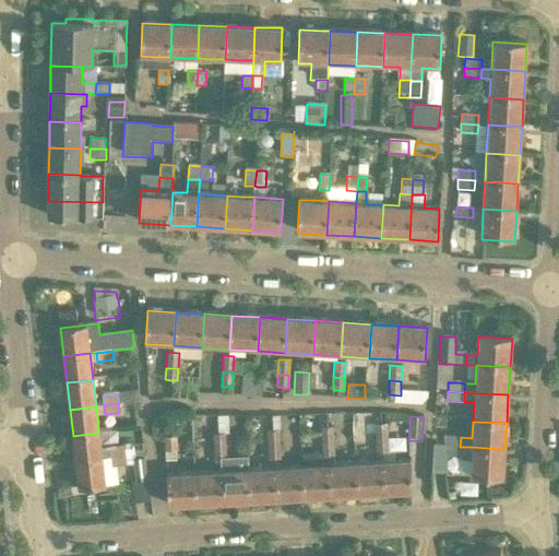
[(388,426),(376,426),(376,440),(389,440),(388,426)]
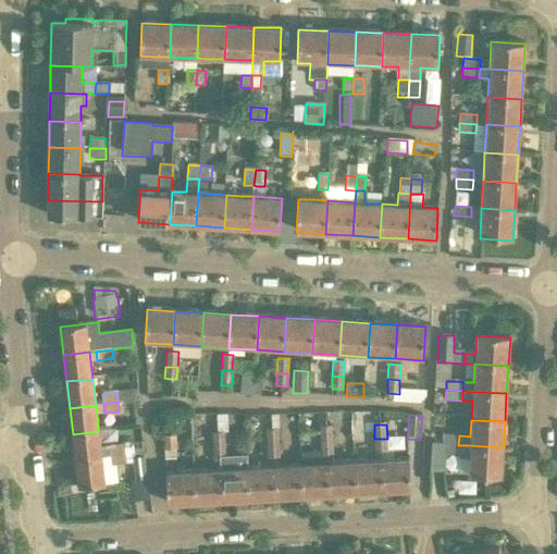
[(332,428),(320,428),(321,442),(333,442),(332,428)]
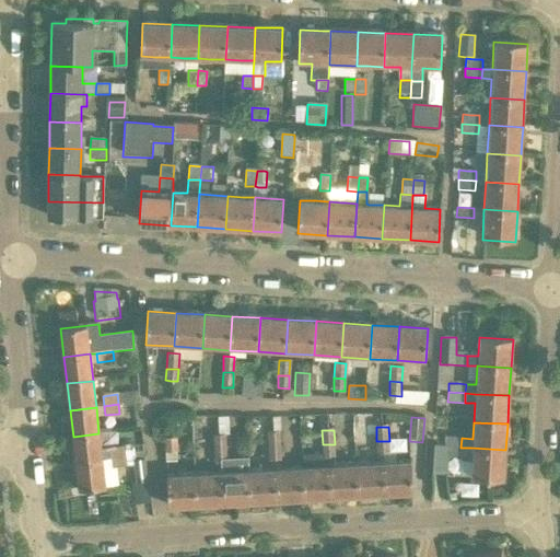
[(98,433),(73,437),(76,463),(102,460),(98,433)]
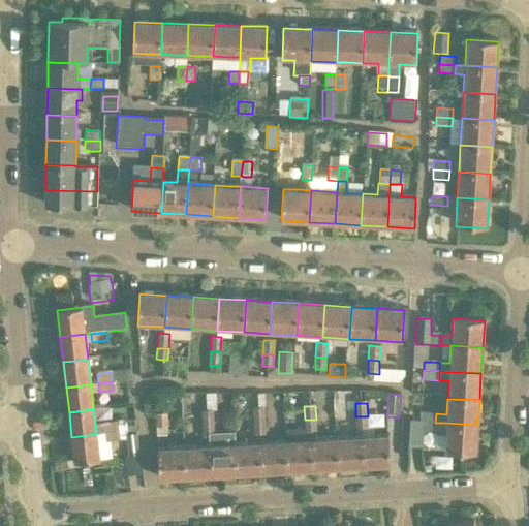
[(265,409),(253,409),(254,423),(266,423),(265,409)]
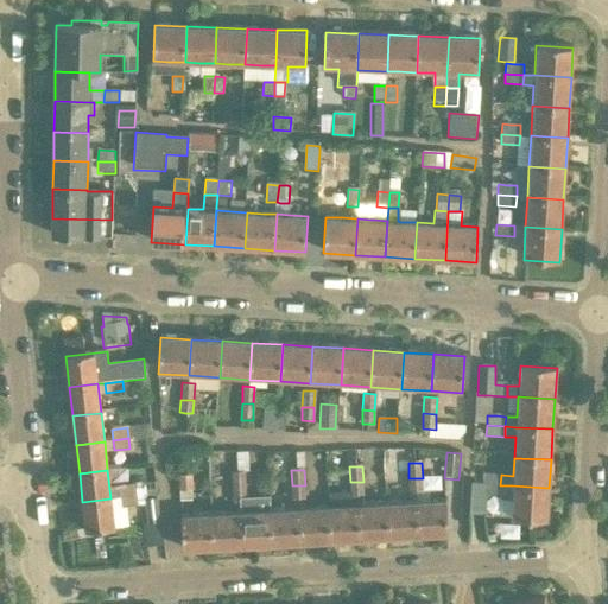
[(233,489),(246,489),(245,472),(232,474),(233,489)]
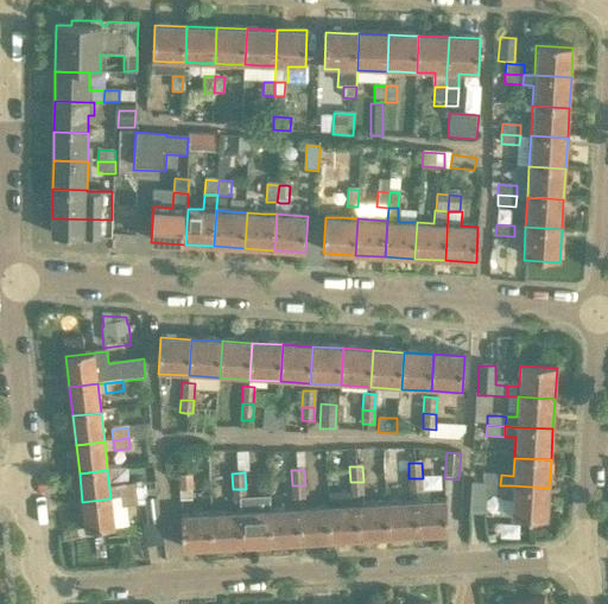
[(486,474),(486,484),(500,485),(501,475),(486,474)]
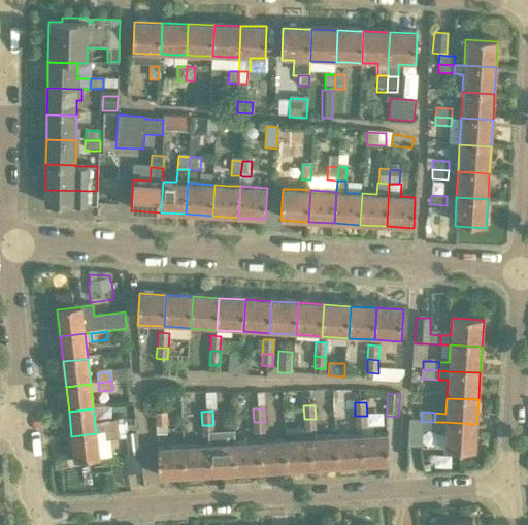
[(167,413),(156,414),(156,428),(167,427),(167,413)]
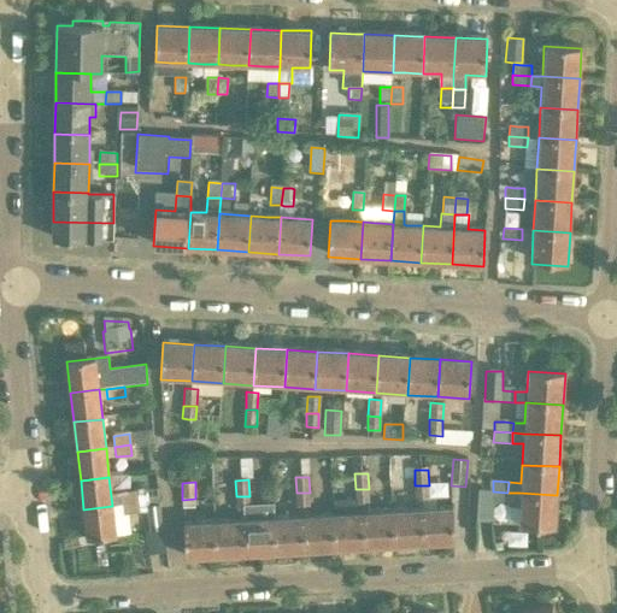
[(429,500),(429,485),(415,485),(416,501),(429,500)]
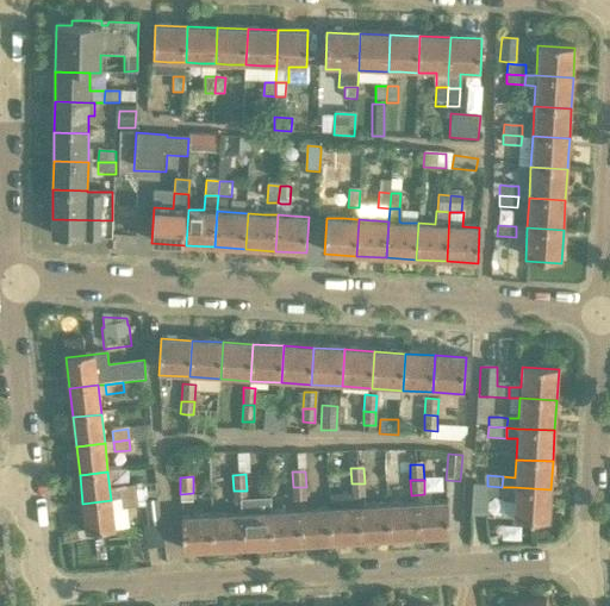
[(365,483),(352,483),(352,499),(365,498),(365,483)]
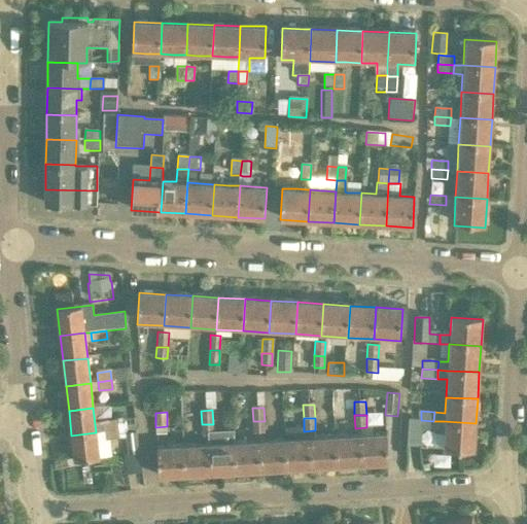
[(420,431),(421,420),(418,420),(409,420),(407,446),(419,447),(420,431)]
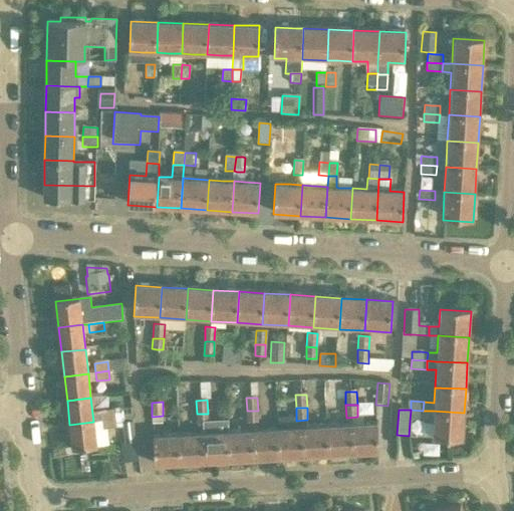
[(411,410),(410,421),(411,421),(423,422),(423,411),(411,410)]
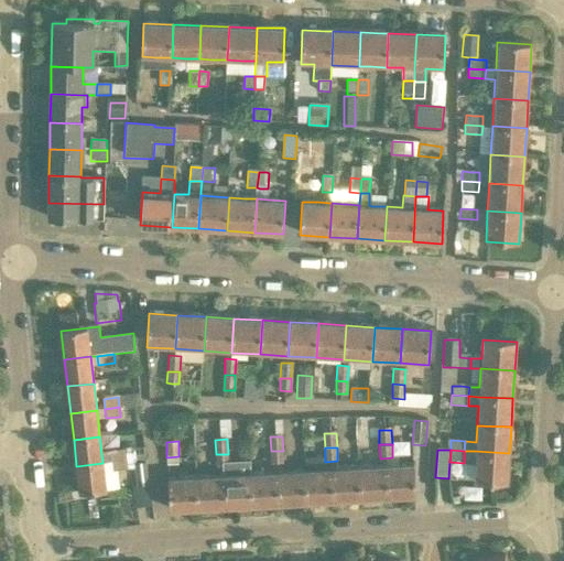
[(111,462),(126,461),(125,451),(110,452),(111,462)]
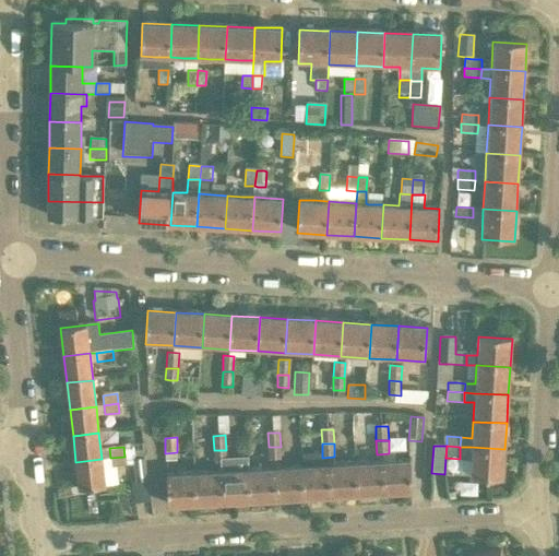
[(281,447),(269,447),(269,461),(281,461),(281,447)]
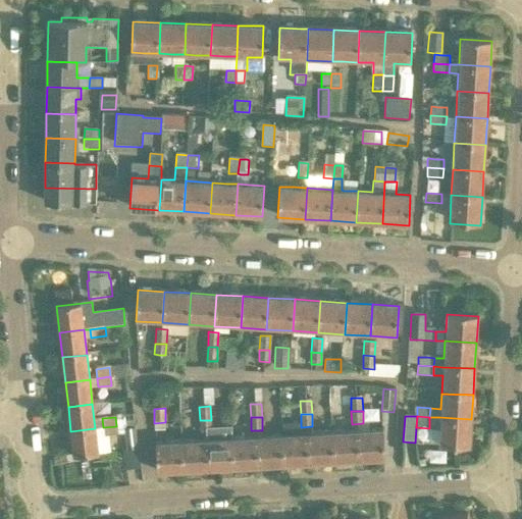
[(434,417),(429,417),(429,428),(439,428),(438,445),(470,447),(471,419),(439,417),(434,417)]
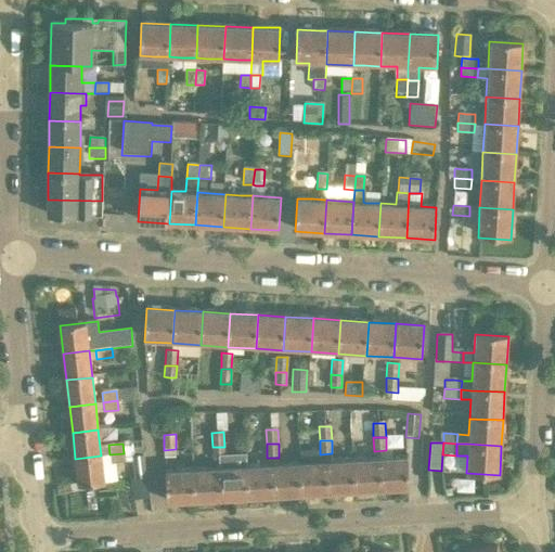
[(224,447),(213,447),(213,460),(220,460),(226,460),(226,459),(224,447)]
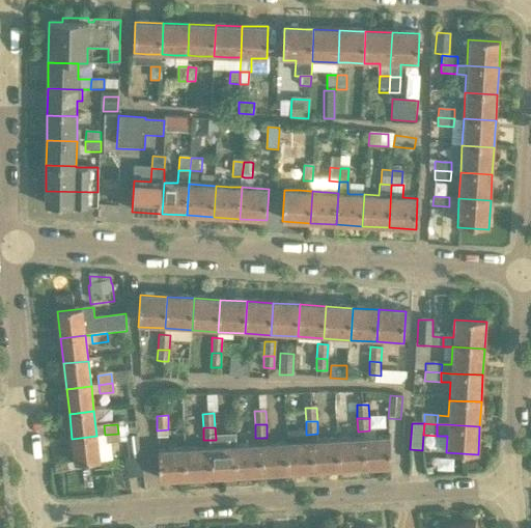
[(119,443),(118,434),(105,435),(106,444),(119,443)]
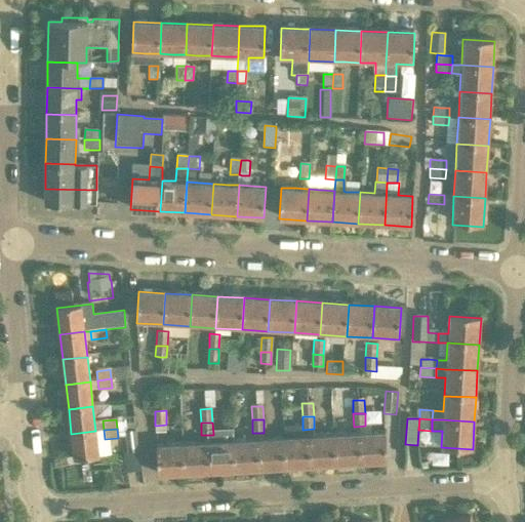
[(74,459),(98,456),(95,431),(71,434),(74,459)]
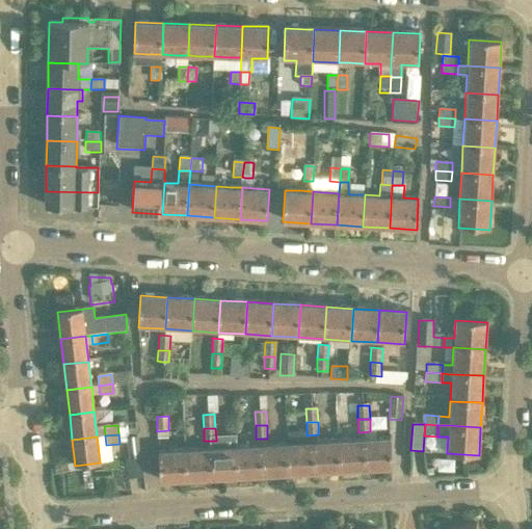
[(138,437),(128,438),(126,438),(127,442),(128,459),(129,463),(140,460),(138,437)]
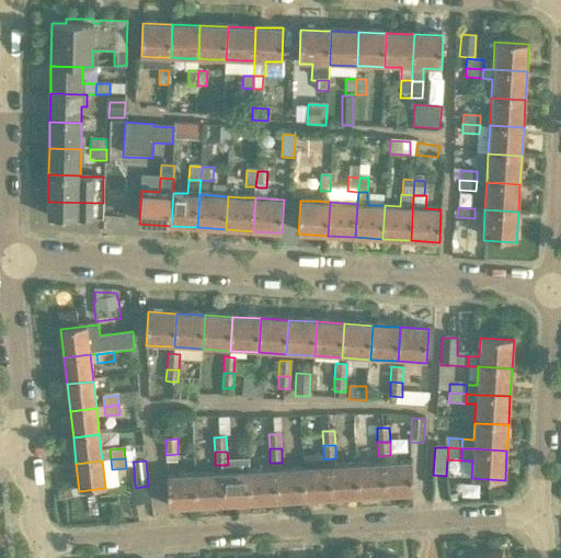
[(228,465),(222,465),(222,474),(225,504),(251,503),(250,473),(236,473),(236,463),(228,464),(228,465)]
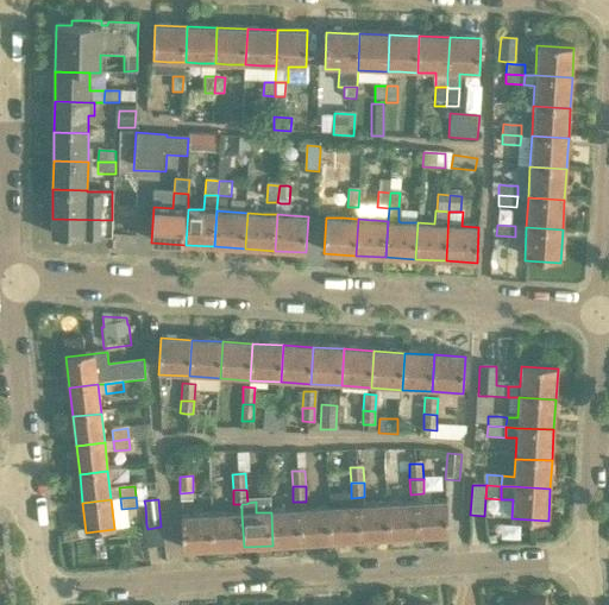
[(447,502),(418,503),(420,536),(449,535),(447,502)]
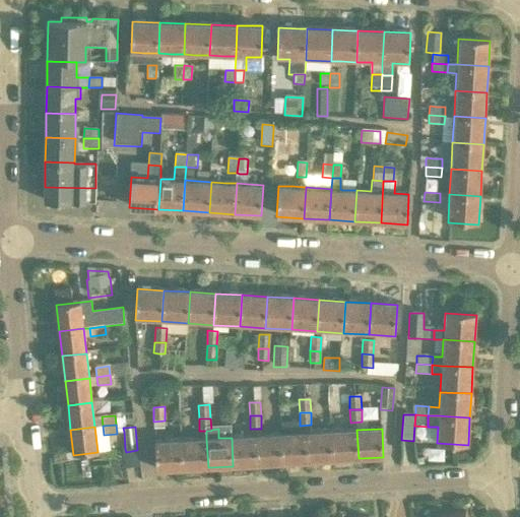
[(356,430),(332,432),(333,460),(359,458),(356,430)]
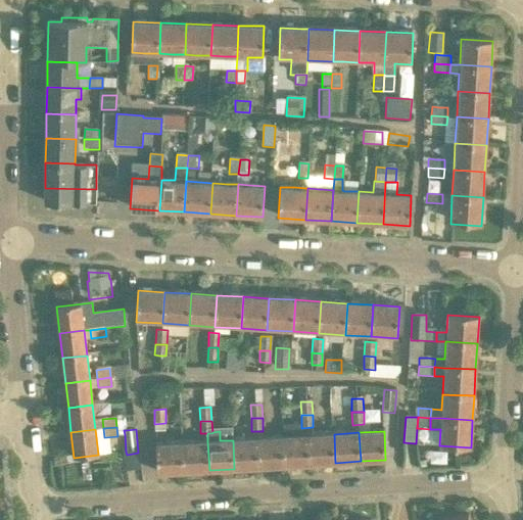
[(334,434),(308,435),(311,464),(335,463),(334,434)]
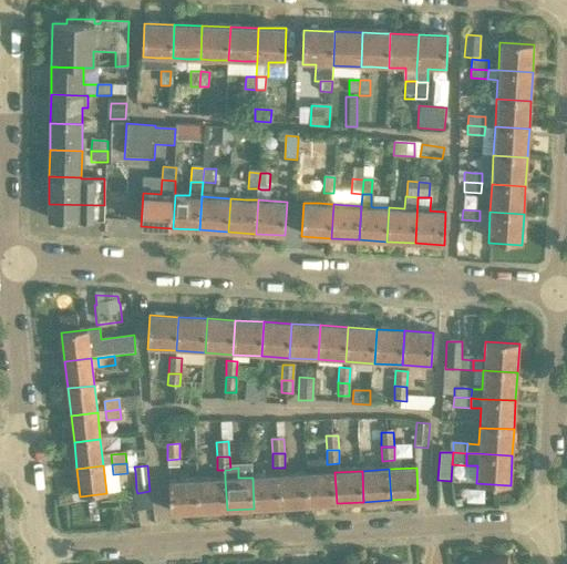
[(334,472),(307,474),(309,505),(337,503),(334,472)]
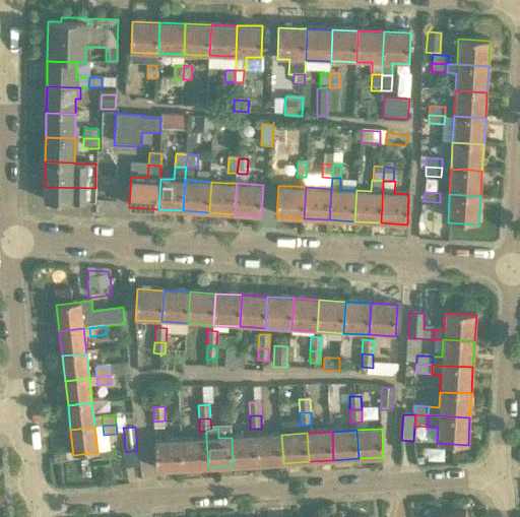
[(281,435),(256,436),(258,464),(283,463),(281,435)]
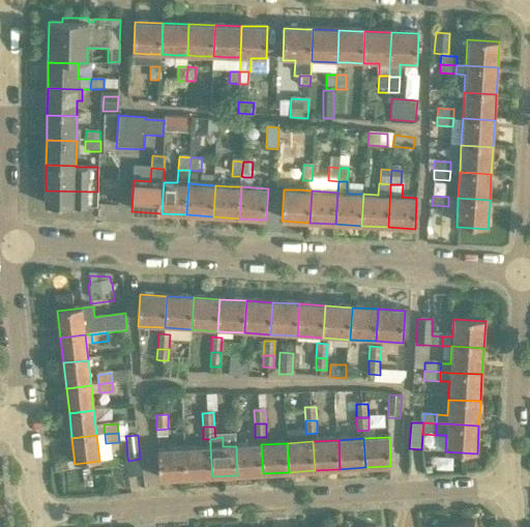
[(263,473),(261,444),(236,446),(237,475),(263,473)]
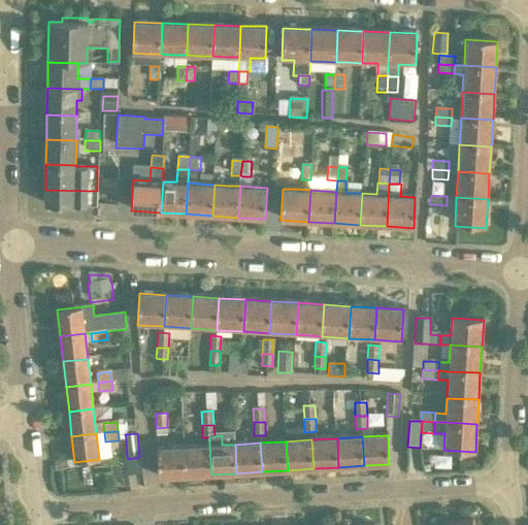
[(211,474),(209,446),(184,448),(186,477),(211,474)]
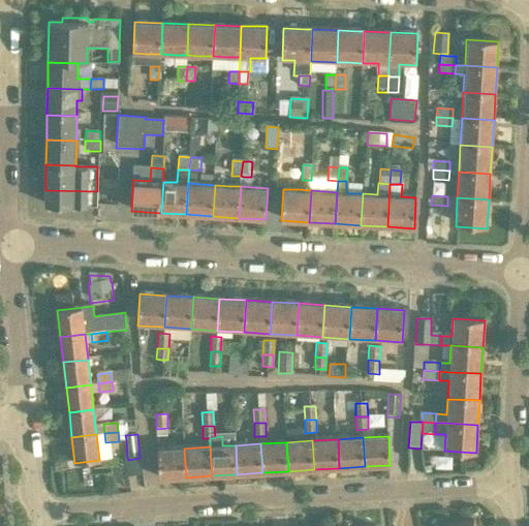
[(186,477),(184,449),(158,450),(159,478),(186,477)]
